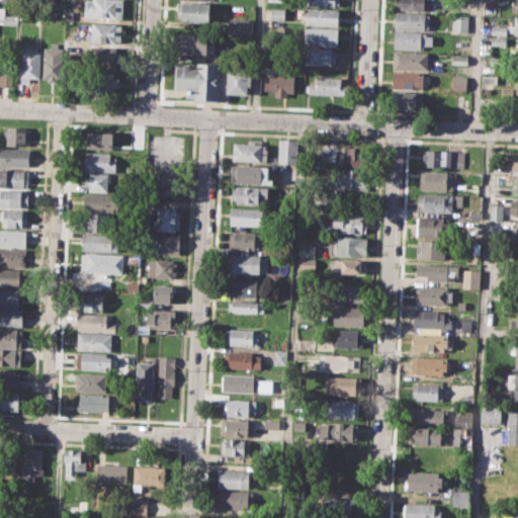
[(122,0),(122,19),(84,17),(85,0),(122,0)]
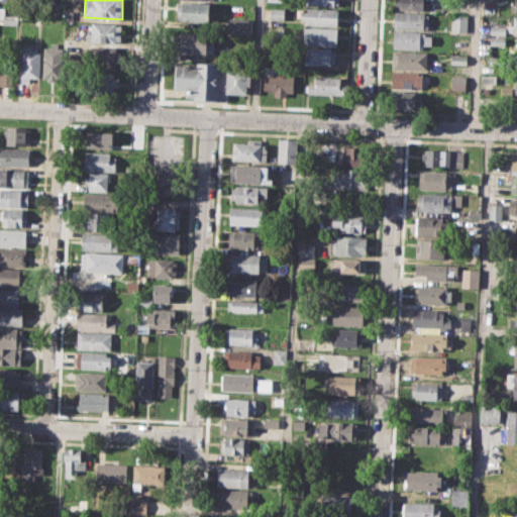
[(395,0),(423,0),(423,9),(395,8),(395,0)]
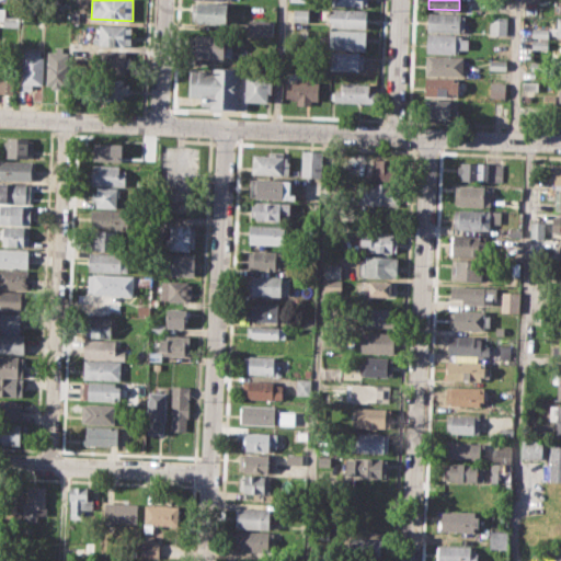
[(194,2),(227,3),(226,26),(193,24),(194,2)]
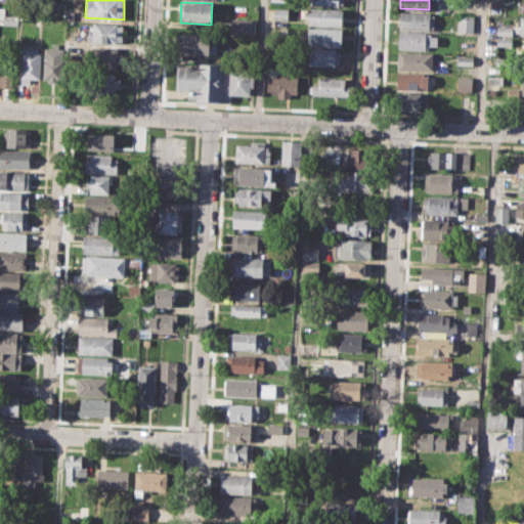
[(274,7),(288,8),(287,19),(273,19),(274,7)]
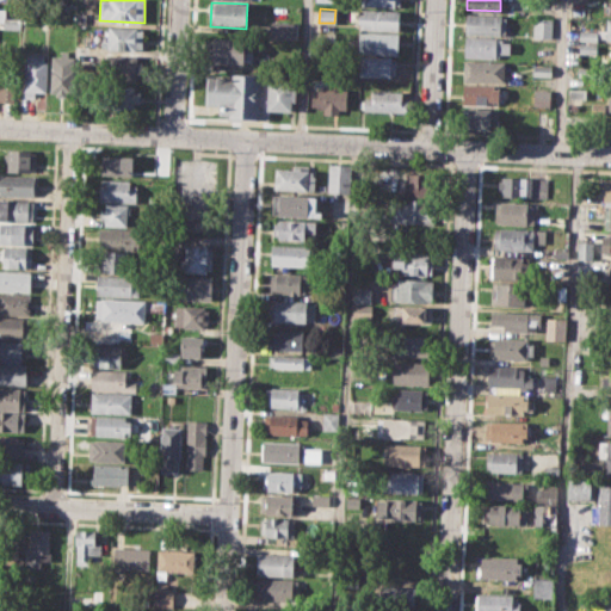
[(359,13),(365,13),(365,8),(400,10),(399,30),(358,29),(359,13)]
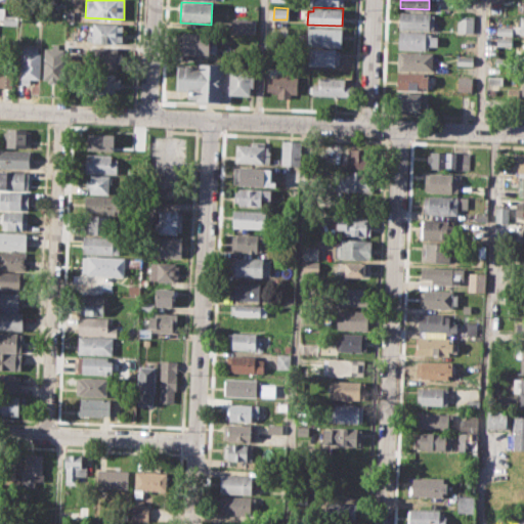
[(66,10),(75,10),(74,19),(66,19),(66,10)]
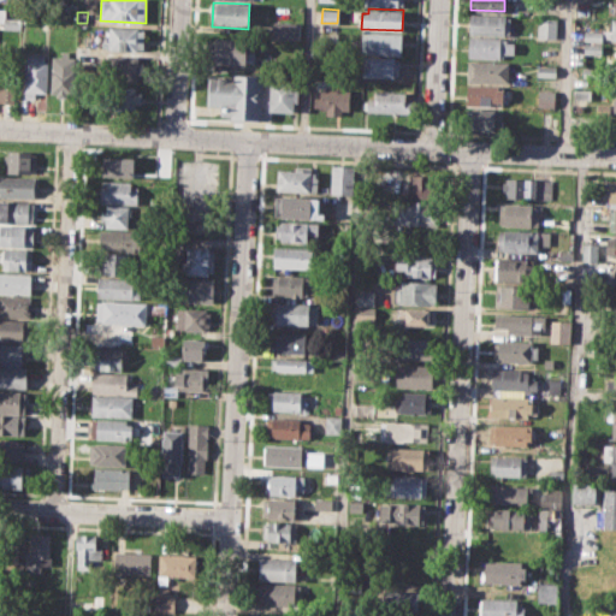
[(472,13),(507,16),(505,35),(471,33),(472,13)]
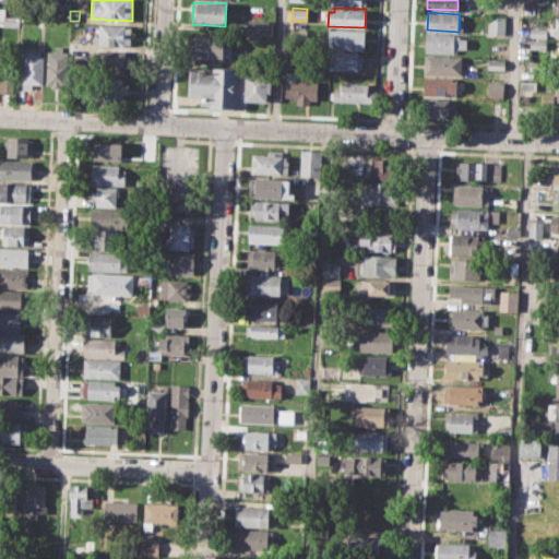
[(2,15),(19,16),(19,27),(2,27),(2,15)]
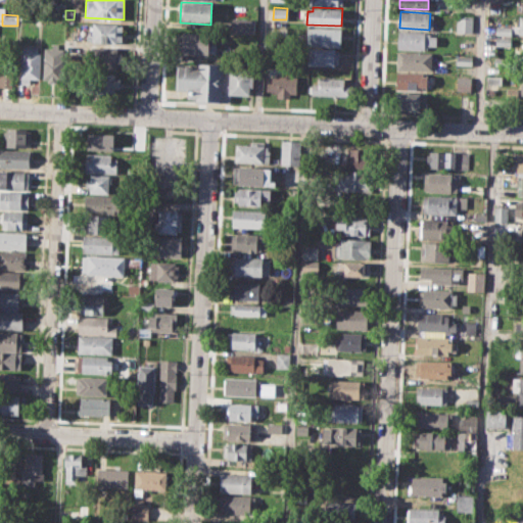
[(456,16),(472,16),(472,33),(456,33),(456,16)]
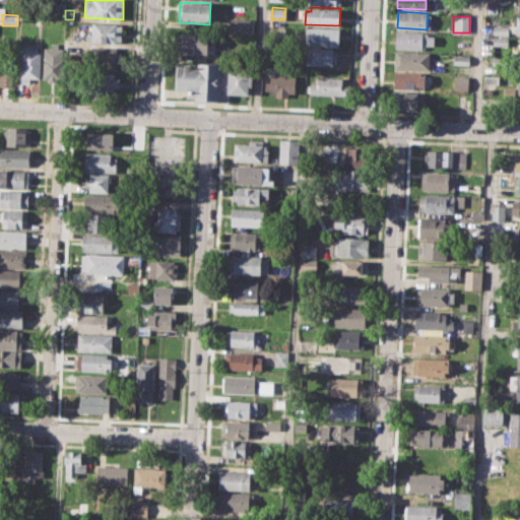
[(232,17),(255,19),(254,34),(231,33),(232,17)]
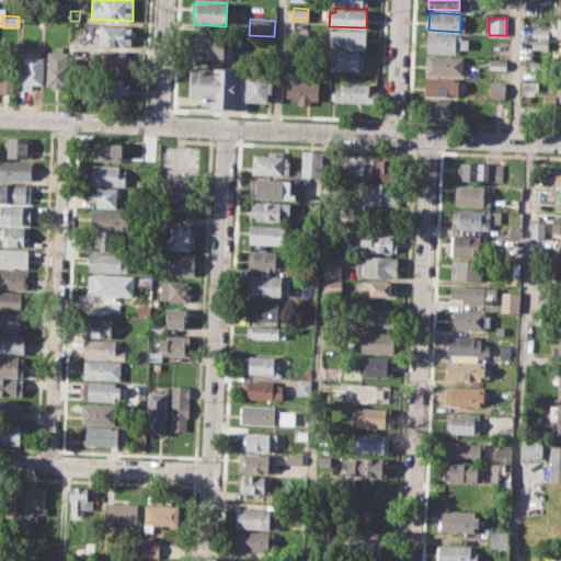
[(101,24),(133,25),(132,46),(92,45),(93,35),(100,36),(101,24)]
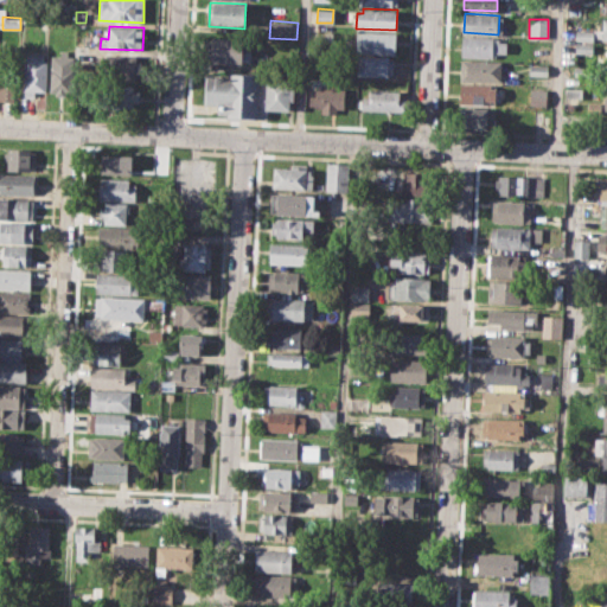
[(575,30),(593,30),(593,40),(575,40),(575,30)]
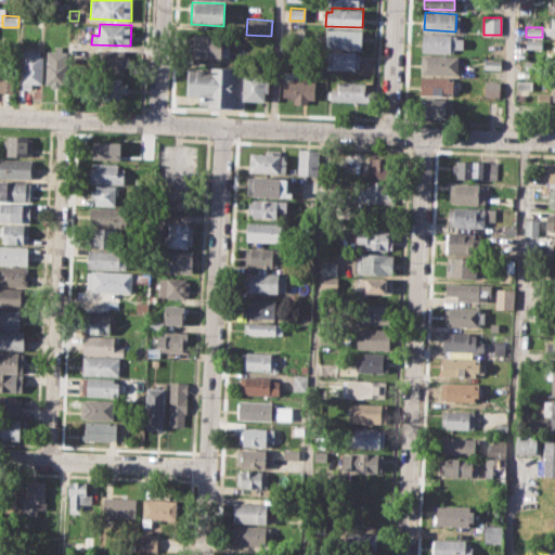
[(289,28),(305,29),(304,37),(289,36),(289,28)]
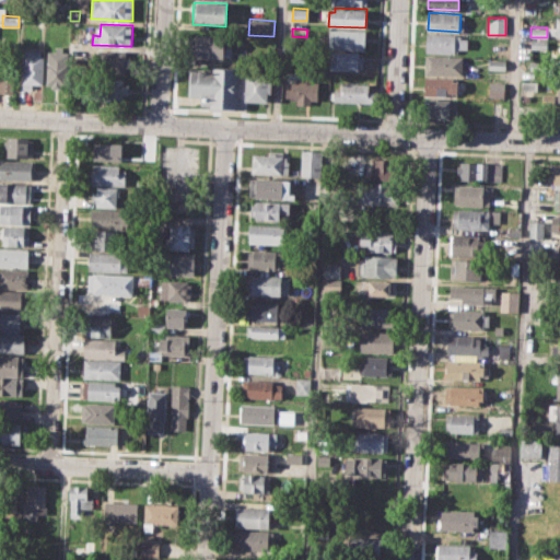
[(330,28),(365,31),(364,49),(329,48),(330,28)]
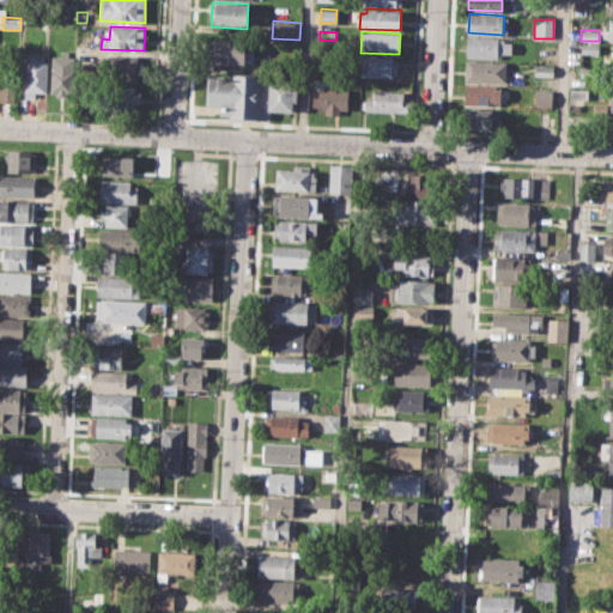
[(217,37),(246,40),(244,50),(254,50),(253,64),(216,61),(217,37)]
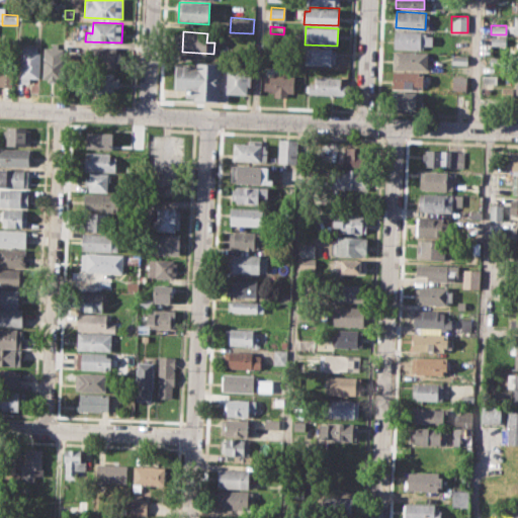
[(396,31),(426,32),(426,36),(432,36),(432,45),(424,45),(424,49),(395,48),(396,31)]
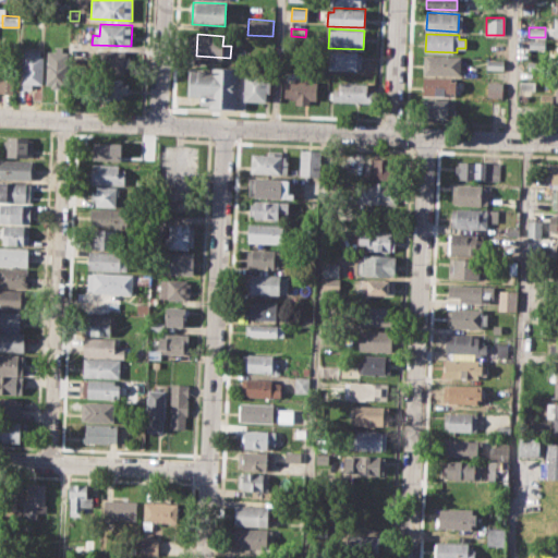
[(70,40),(82,40),(82,57),(69,57),(70,40)]
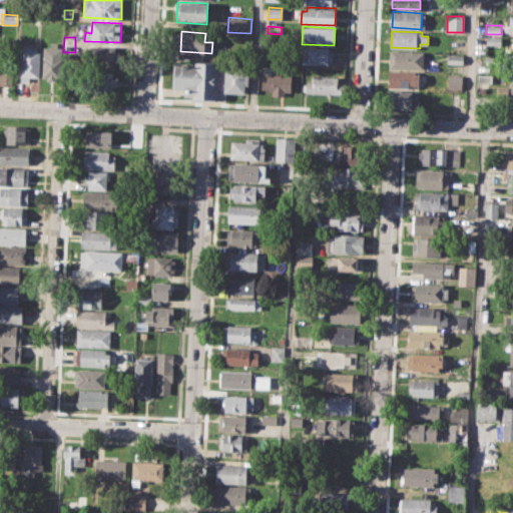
[(22,45),(40,45),(39,79),(20,78),(22,45)]
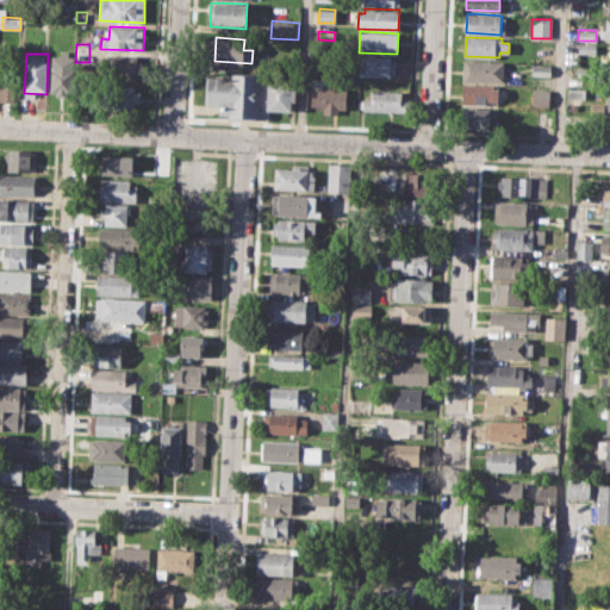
[(105,54),(136,56),(136,62),(143,63),(142,76),(136,76),(136,82),(104,80),(105,54)]
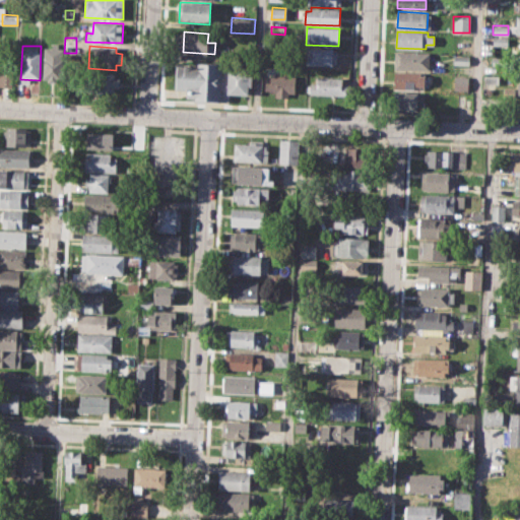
[(46,47),(63,48),(62,78),(57,78),(57,81),(45,81),(46,47)]
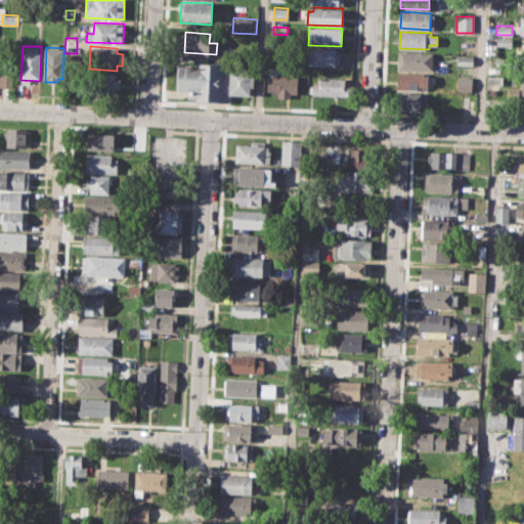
[(310,48),(340,49),(339,67),(310,64),(310,48)]
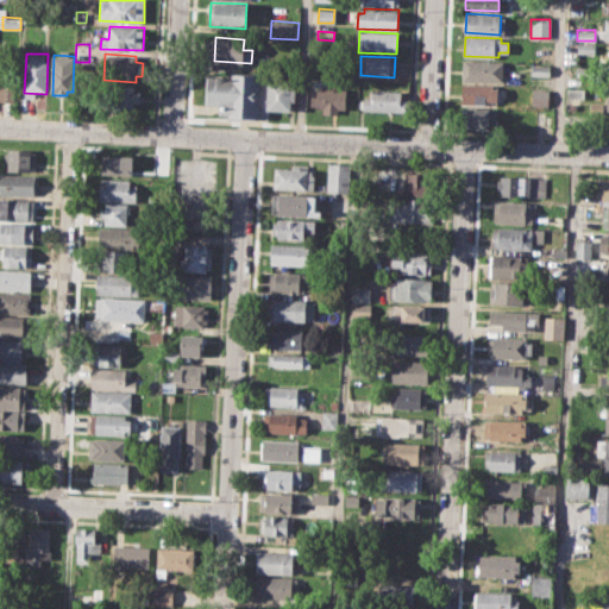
[(464,58),(503,61),(502,81),(463,79),(464,58)]
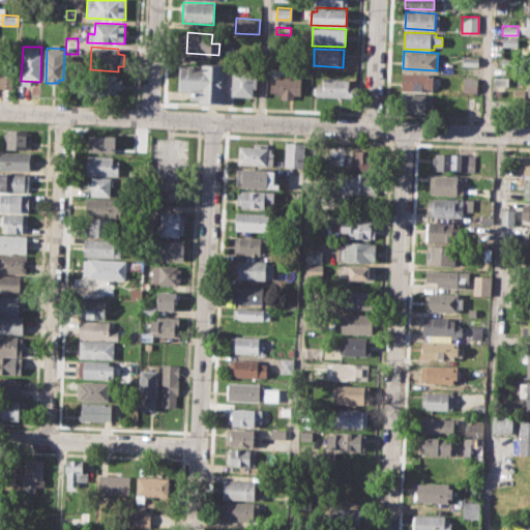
[(462,57),(478,57),(478,66),(462,65),(462,57)]
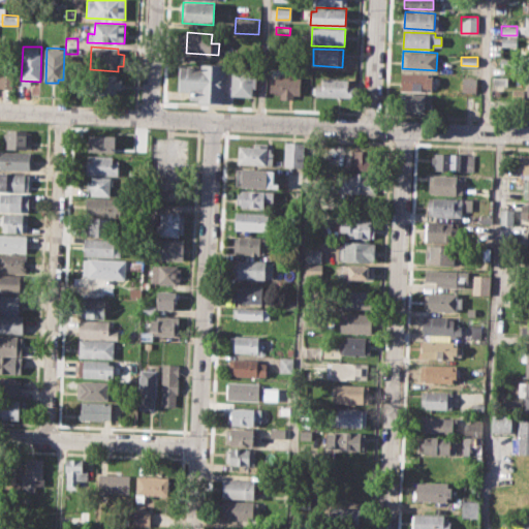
[(180,65),(199,66),(200,63),(231,64),(230,69),(254,70),(254,76),(258,76),(257,88),(252,87),(252,95),(232,94),(232,102),(190,100),(190,90),(179,90),(180,65)]
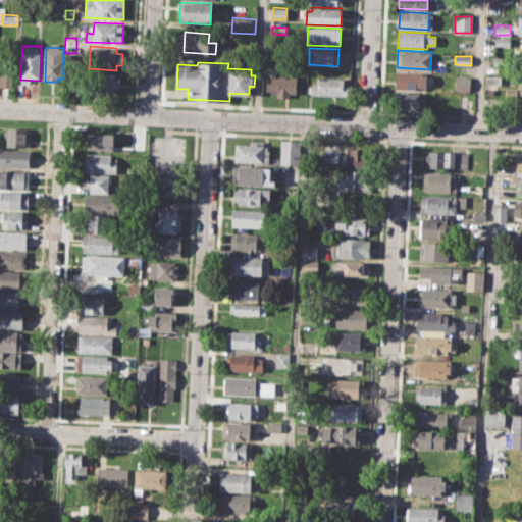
[(267,66),(282,66),(281,74),(298,74),(297,94),(290,93),(290,98),(277,97),(278,92),(265,91),(266,81),(271,81),(271,73),(267,73),(267,66)]
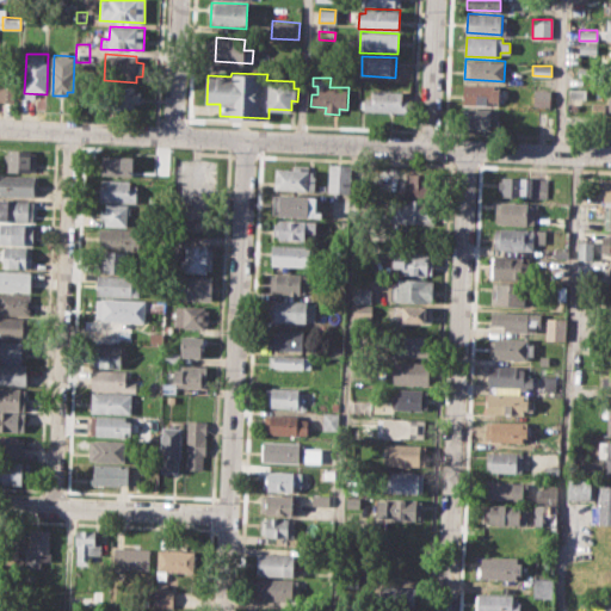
[(0,81),(14,82),(13,102),(0,100),(0,81)]
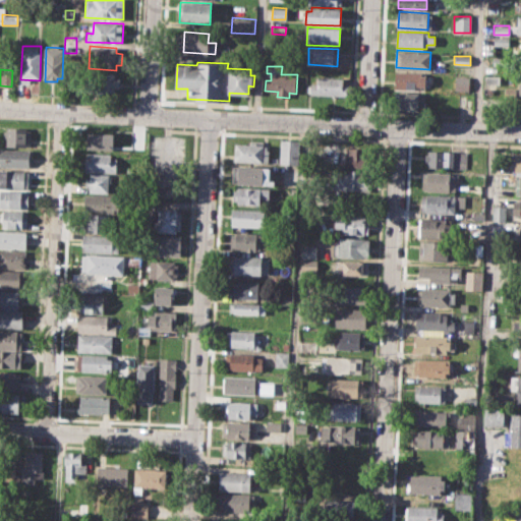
[(395,71),(425,72),(424,91),(395,89),(395,71)]
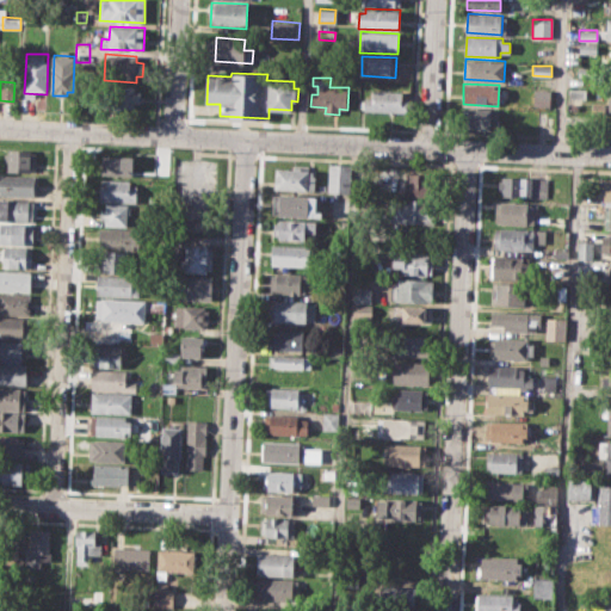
[(107,85),(135,86),(135,92),(141,92),(140,106),(106,105),(107,85)]
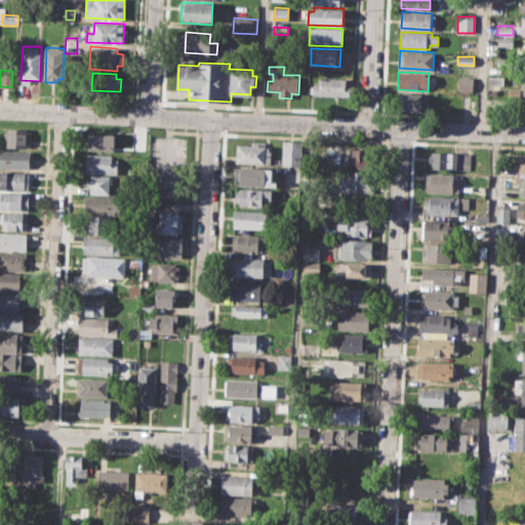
[(488,76),(503,76),(503,85),(488,85),(488,76)]
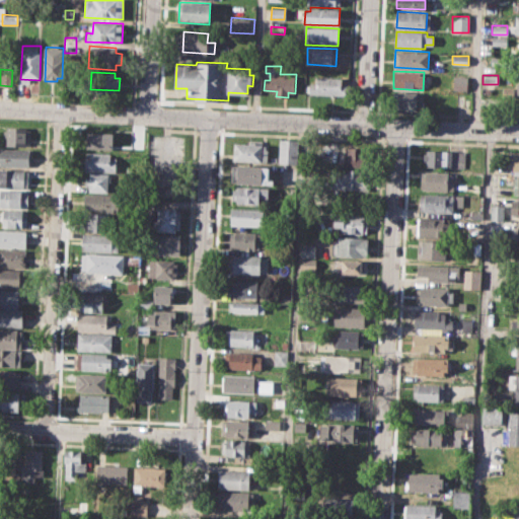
[(309,83),(316,83),(317,76),(342,77),(342,96),(308,94),(309,83)]
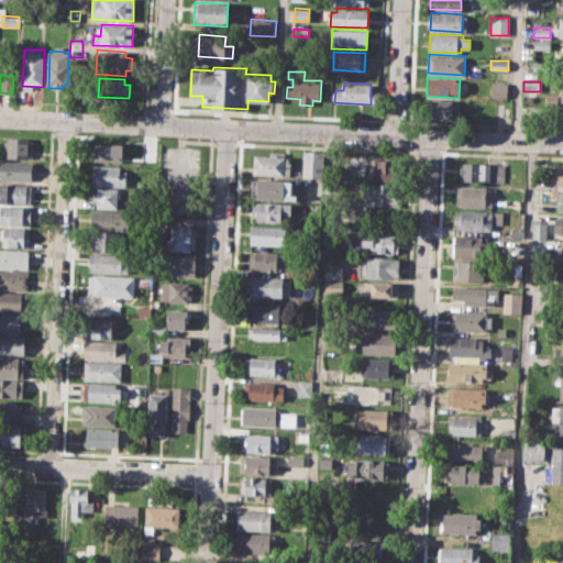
[(492,98),(506,98),(506,84),(492,84),(492,98)]
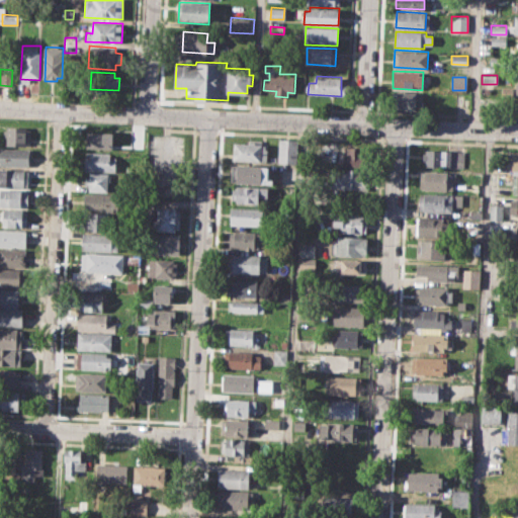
[(502,87),(513,87),(513,99),(502,99),(502,87)]
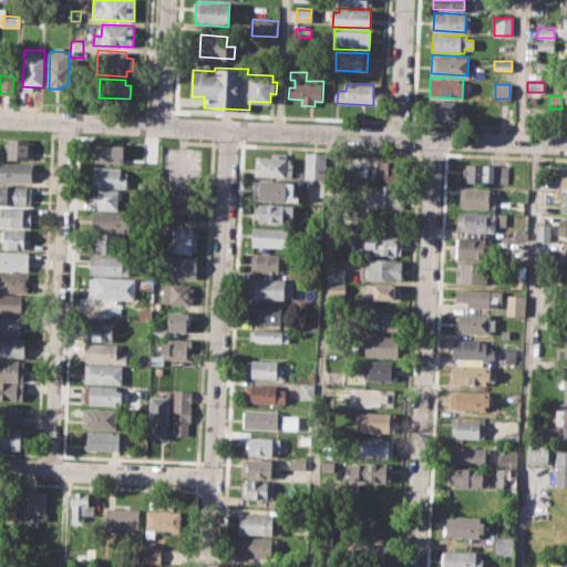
[(433,101),(462,102),(461,121),(432,120),(433,101)]
